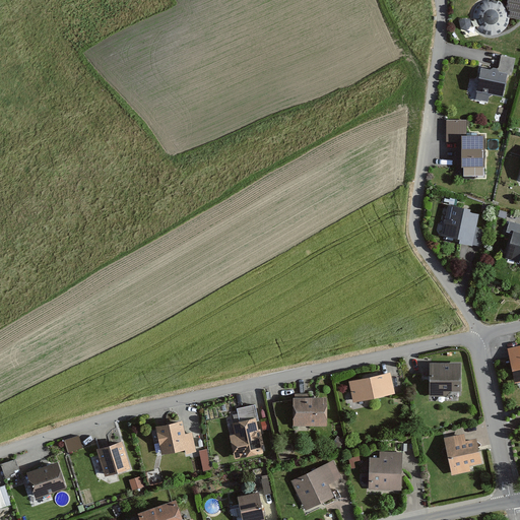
[(470,14),(470,19),(472,25),(476,29),(480,33),(486,34),(492,34),(497,31),(502,27),(505,22),(506,16),(505,10),(502,5),(497,1),(494,0),(481,0),(479,1),(475,4),(472,9),(470,14)]
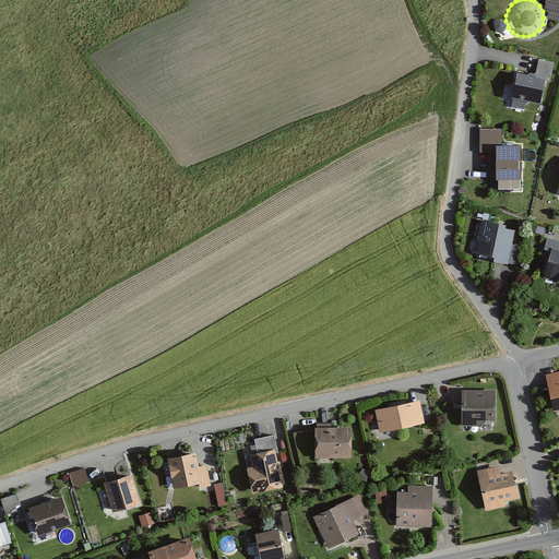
[(558,0),(540,0),(539,6),(543,11),(544,18),(557,21),(558,11),(558,0)]
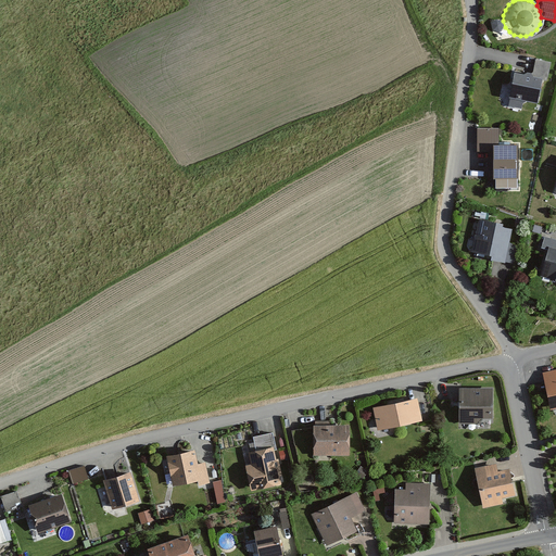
[(530,73),(510,70),(503,103),(519,106),(520,100),(534,102),(539,80),(544,81),(548,62),(533,59),(530,73)]
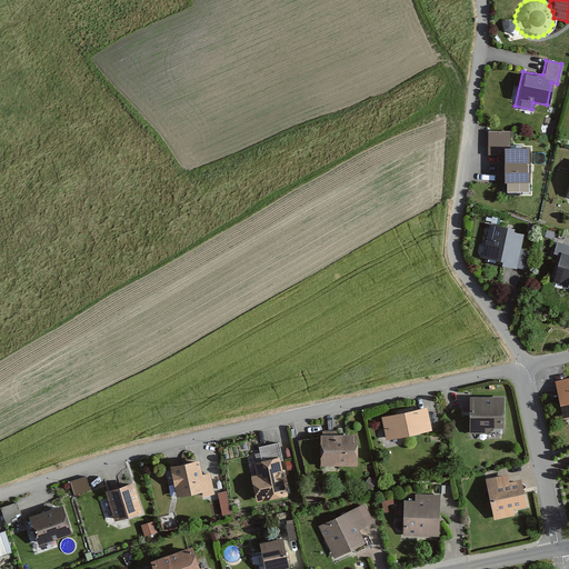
[(508,129),(483,129),(483,152),(500,152),(500,189),(527,189),(527,146),(508,146),(508,129)]
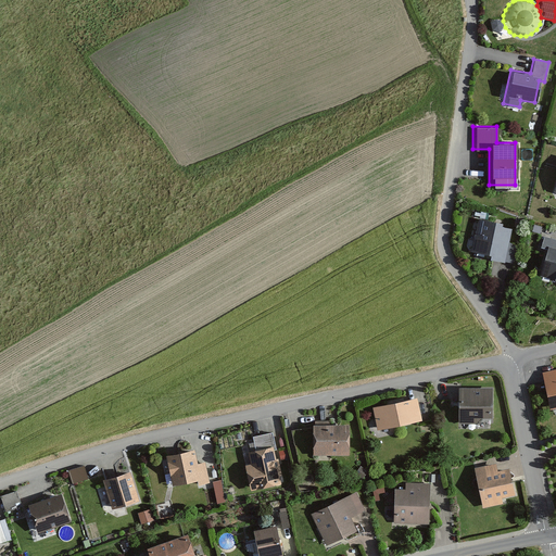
[(508,226),(471,218),(464,255),(501,263),(508,226)]
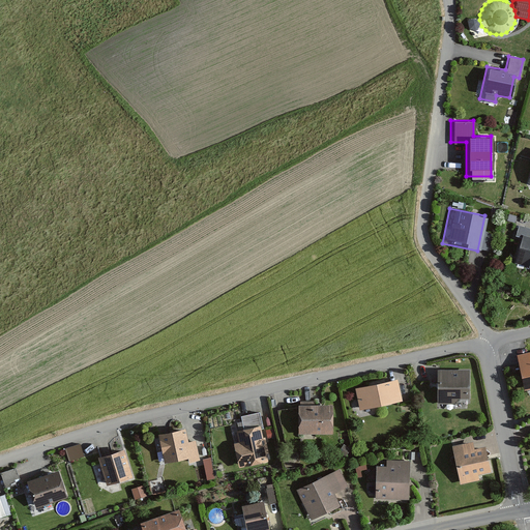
[(529,227),(517,223),(512,236),(520,238),(513,261),(529,265),(529,227)]
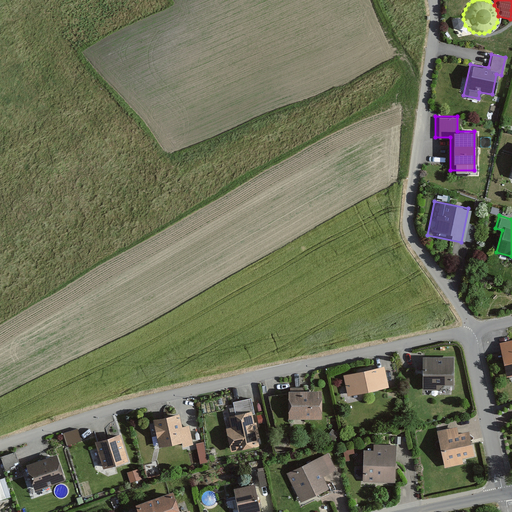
[(511,340),(500,343),(507,377),(511,375),(511,340)]
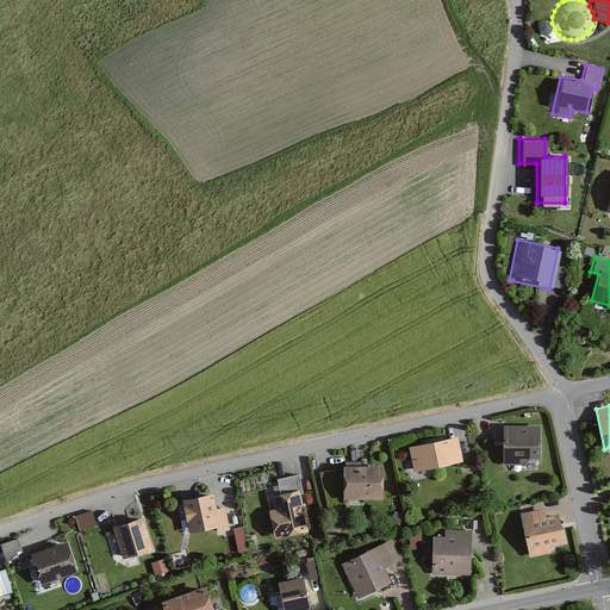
[(541,425),(504,427),(504,464),(542,464),(541,425)]
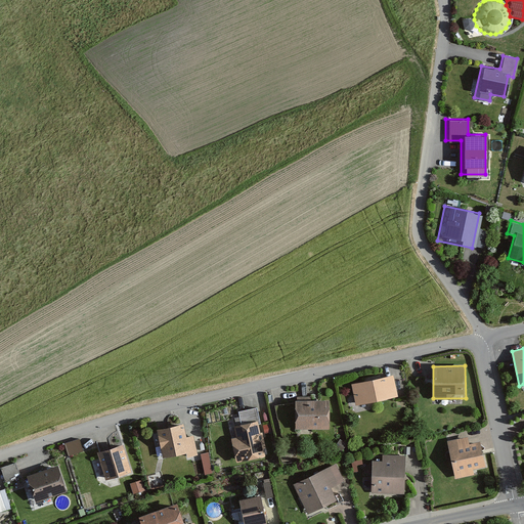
[(394,376),(352,385),(356,405),(398,397),(394,376)]
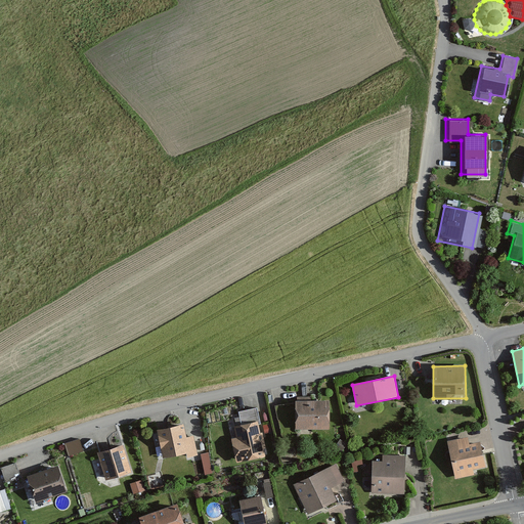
[(295,401),(296,430),(330,429),(330,400),(295,401)]
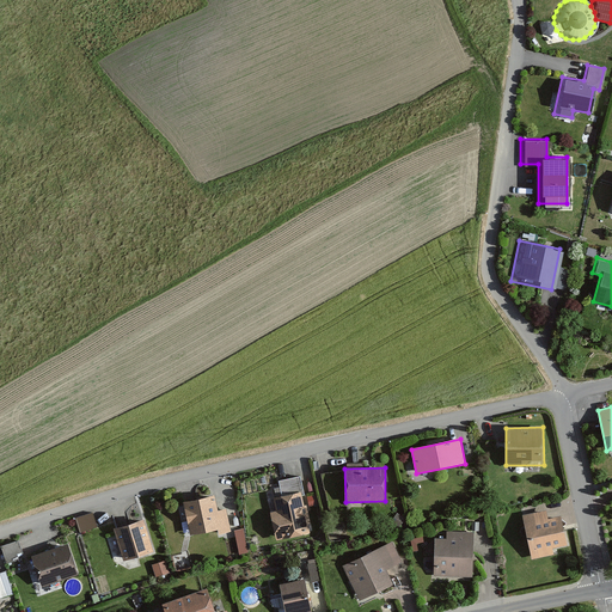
[(261,484),(274,537),(311,528),(299,476),(261,484)]
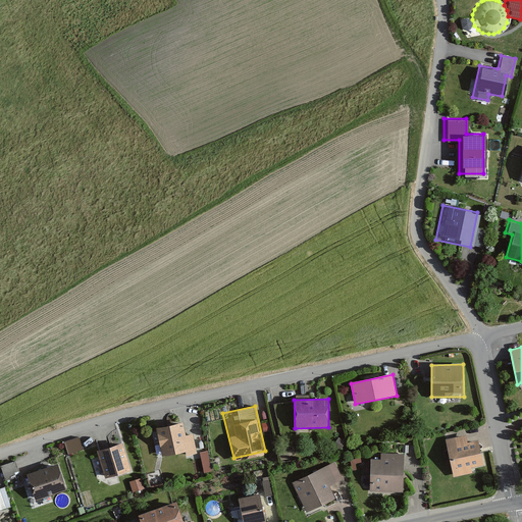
[(147,427),(156,459),(189,449),(179,418),(147,427)]
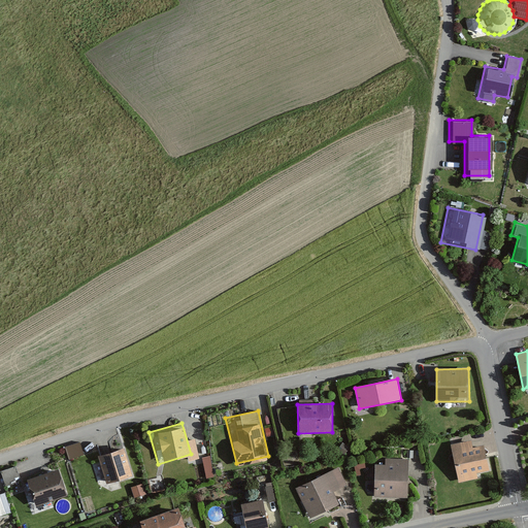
[(453,444),(460,480),(476,476),(474,469),(488,467),(484,446),(472,448),(470,440),(453,444)]
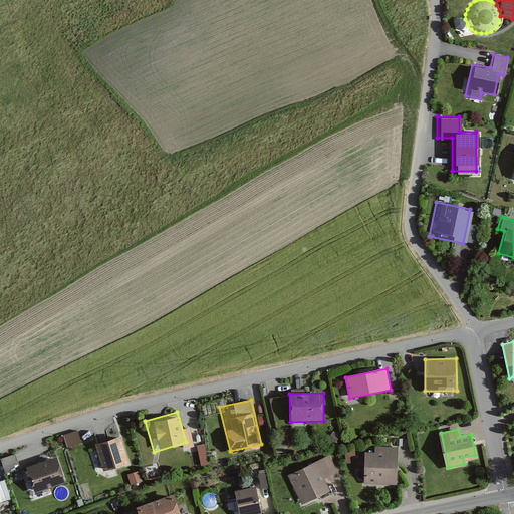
[(63,435),(67,448),(81,443),(77,430),(63,435)]
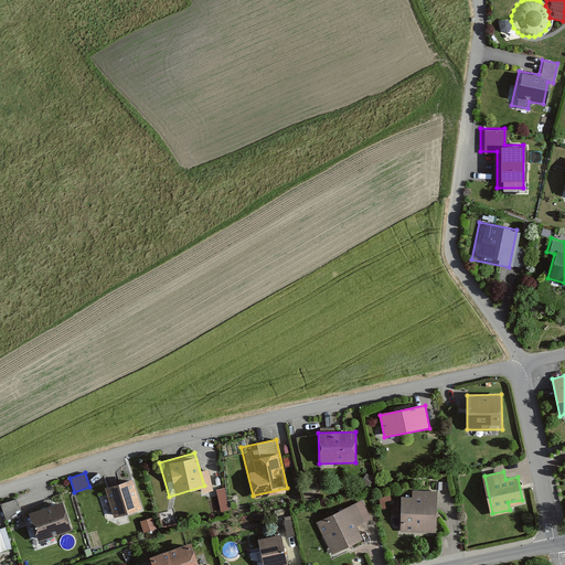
[(374,480),(366,473),(361,480),(369,487),(374,480)]
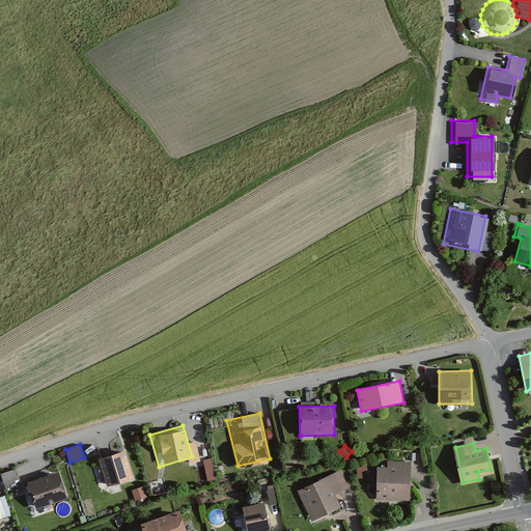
[(124,450),(99,458),(107,486),(134,478),(124,450)]
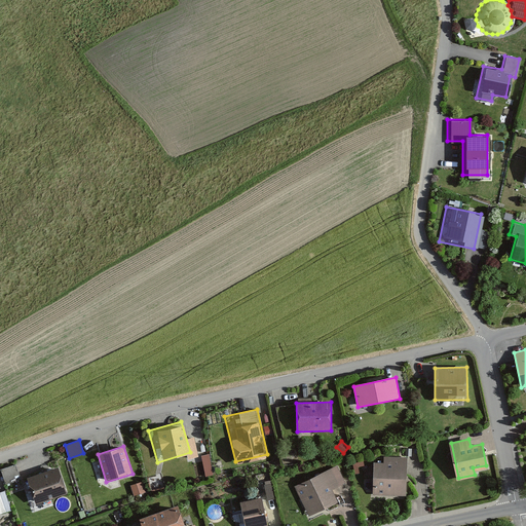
[(201,453),(207,474),(215,472),(210,451),(201,453)]
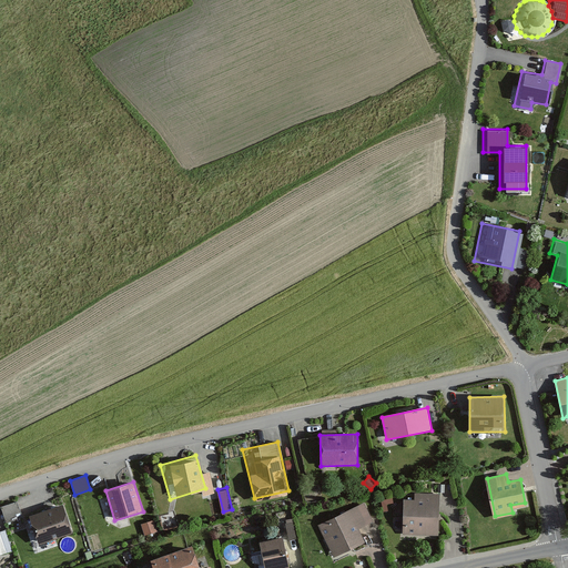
[(405,500),(405,533),(437,533),(438,495),(418,495),(417,500),(405,500)]
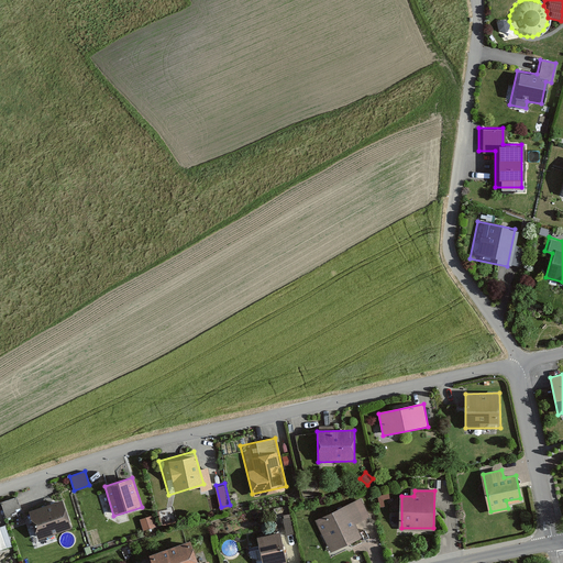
[(66,496),(25,509),(35,537),(76,523),(66,496)]
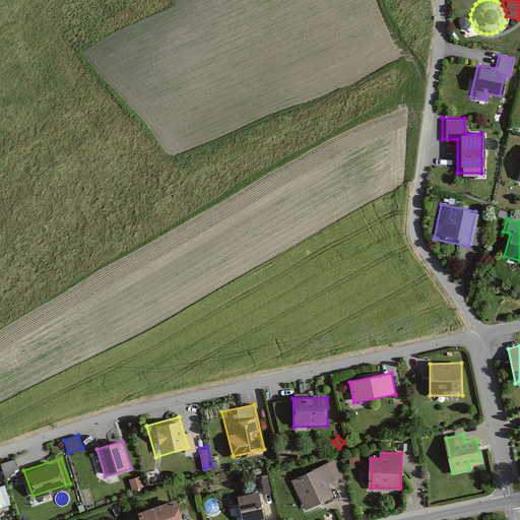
[(16,459),(1,464),(5,478),(20,474),(16,459)]
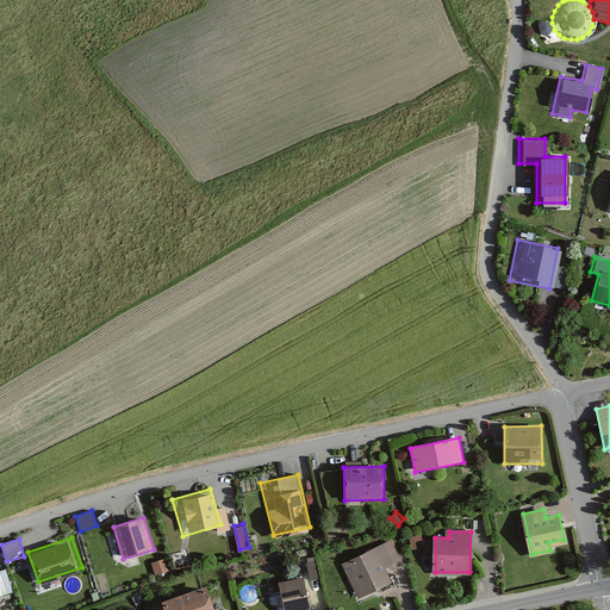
[(360,595),(388,582),(373,549),(344,564),(360,595)]
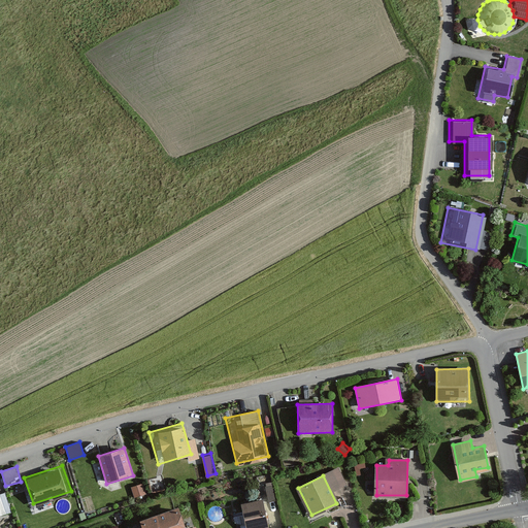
[(143,484),(131,488),(134,498),(147,494),(143,484)]
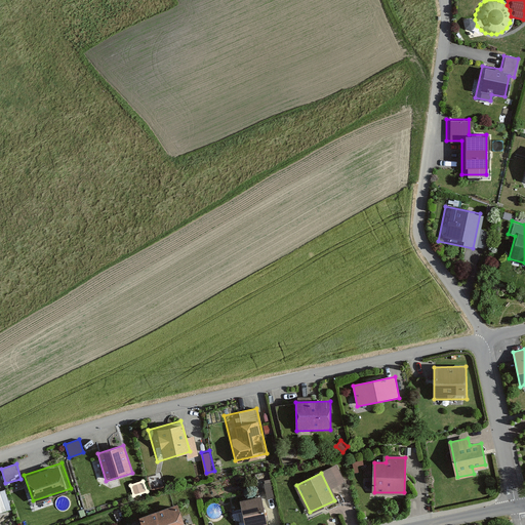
[(260,497),(242,501),(246,524),(255,524),(265,523),(260,497)]
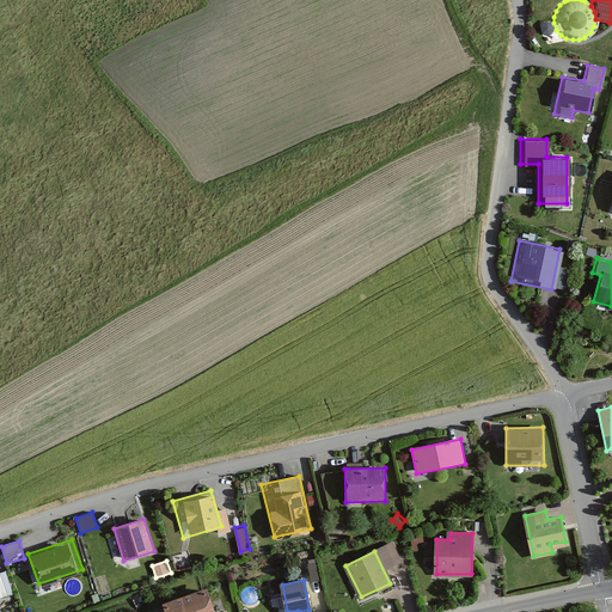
[(213,611),(206,589),(165,603),(167,611),(226,611),(222,611),(213,611)]
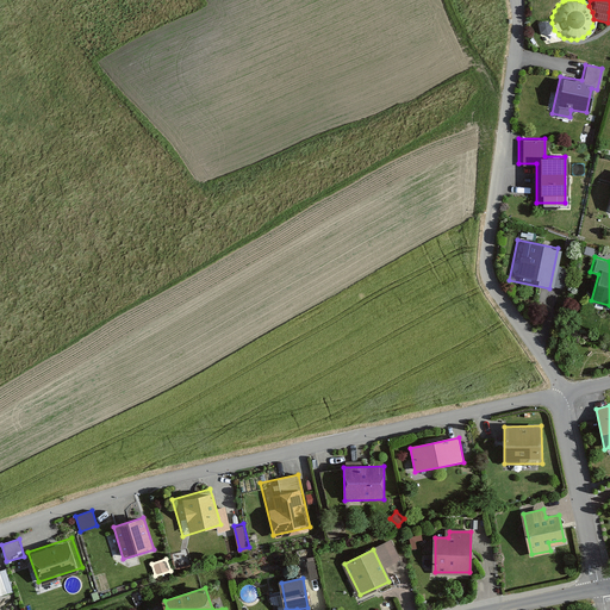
All buildings are outlined.
